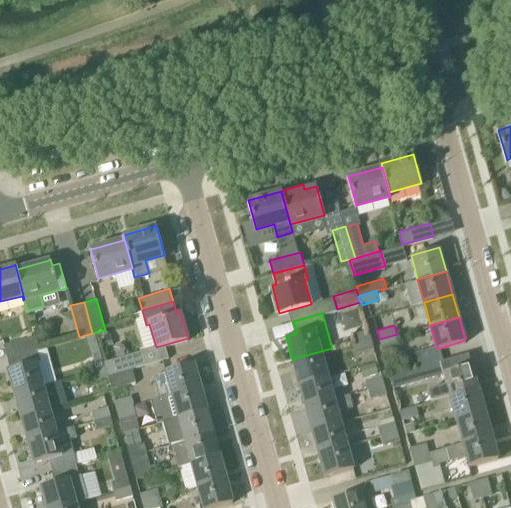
[(352,333),(354,342),(371,337),(369,328),(352,333)]
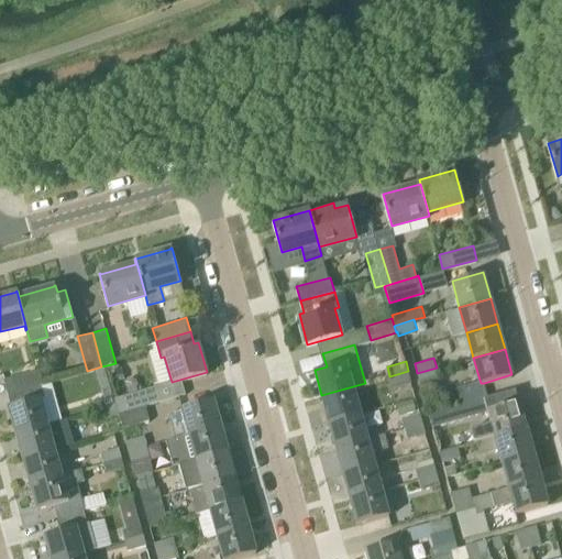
[(101,366),(95,369),(103,395),(113,393),(114,392),(107,365),(101,366)]
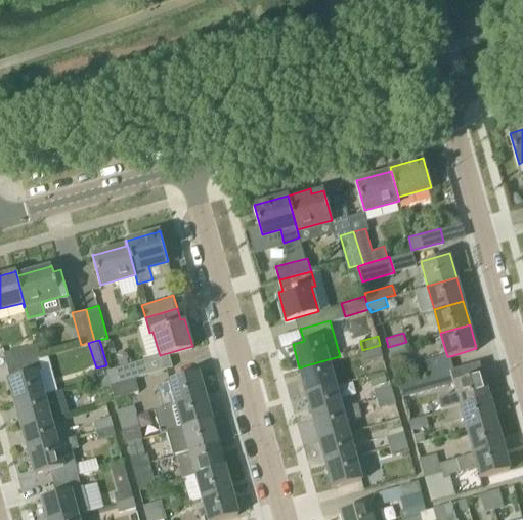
[(406,342),(388,347),(391,356),(408,352),(406,342)]
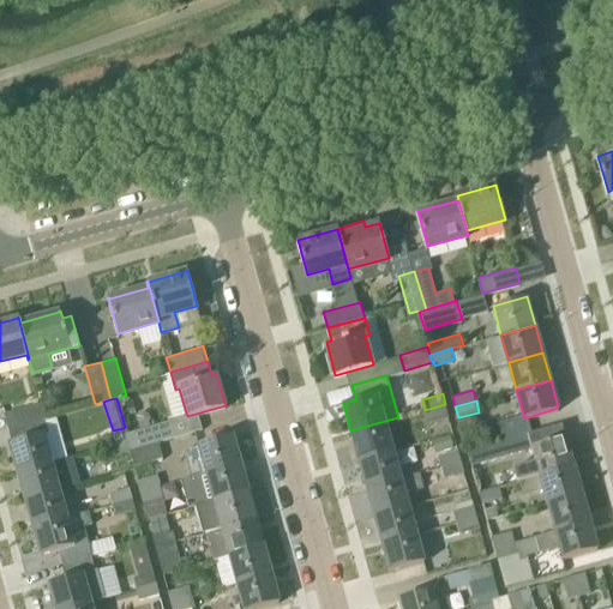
[(46,417),(41,402),(4,411),(8,427),(46,417)]
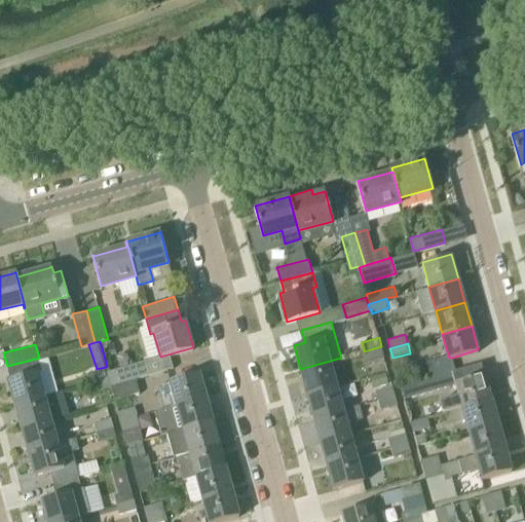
[(381,346),(364,351),(367,361),(384,357),(381,346)]
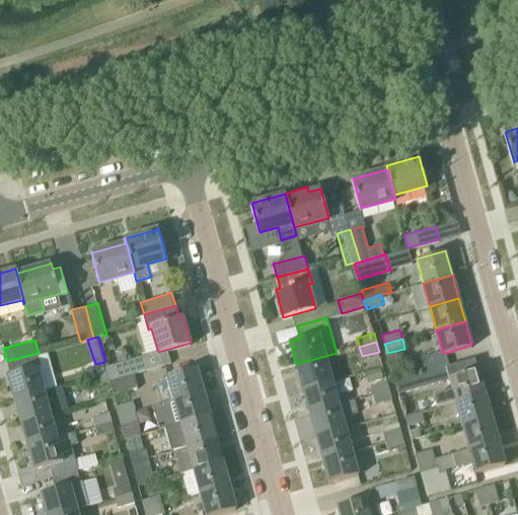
[(427,371),(449,365),(446,353),(443,353),(442,350),(423,356),(427,371)]
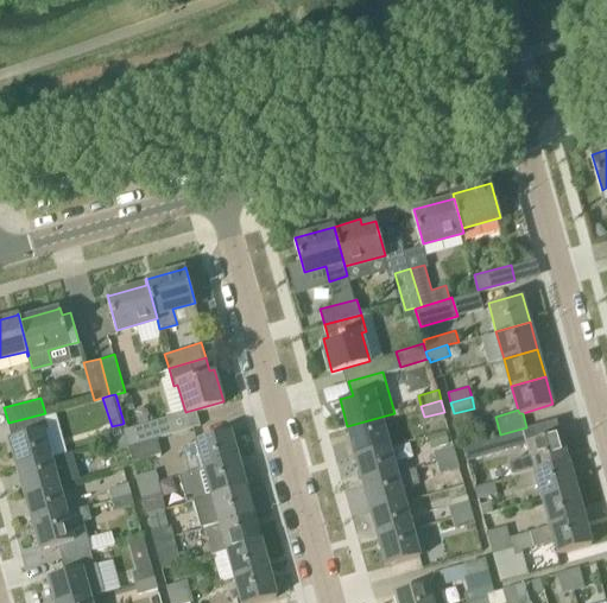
[(12,437),(43,427),(49,426),(45,413),(8,423),(12,437)]
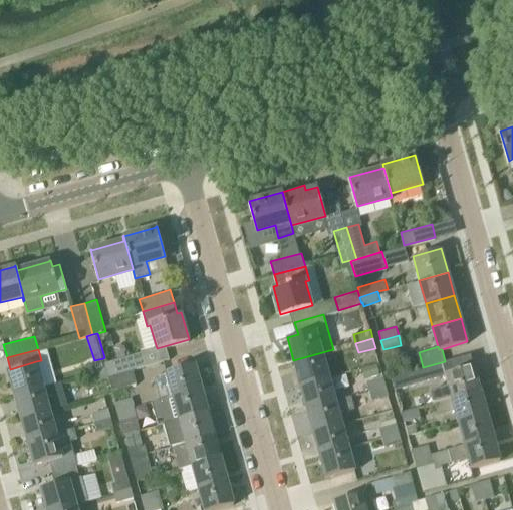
[(104,362),(106,367),(108,374),(133,368),(146,364),(142,351),(104,362)]
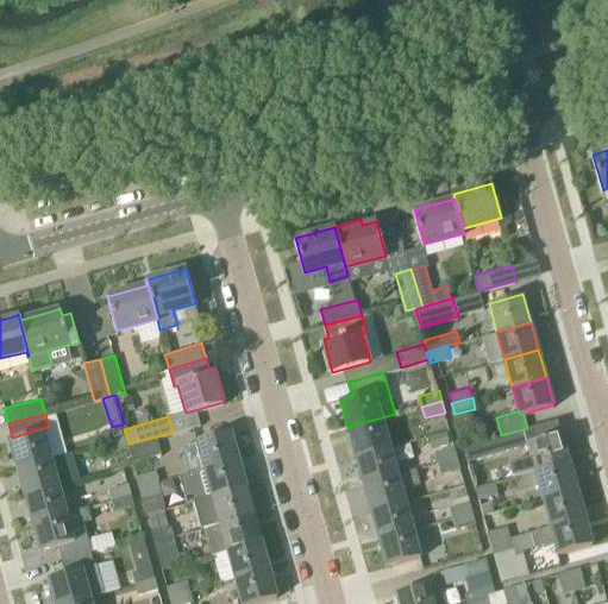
[(348,427),(356,455),(389,446),(382,417),(348,427)]
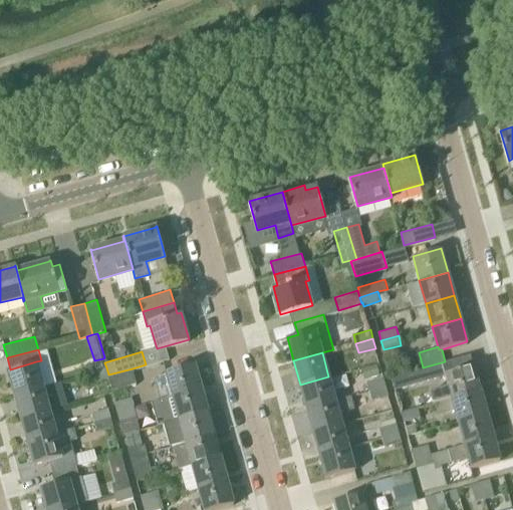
[(406,385),(418,380),(445,372),(473,365),(470,354),(445,361),(423,367),(415,369),(402,373),(406,385)]
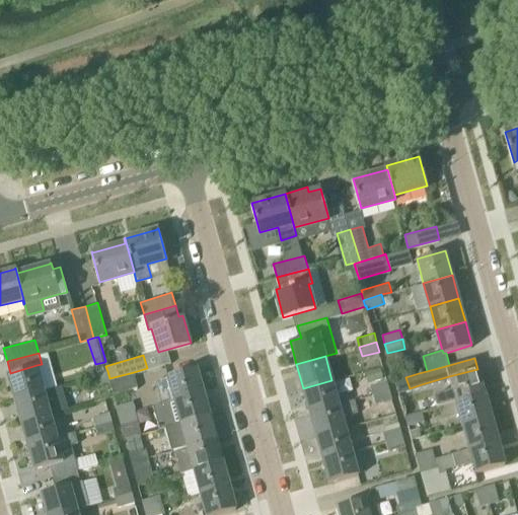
[(107,371),(105,366),(104,362),(86,367),(89,376),(107,371)]
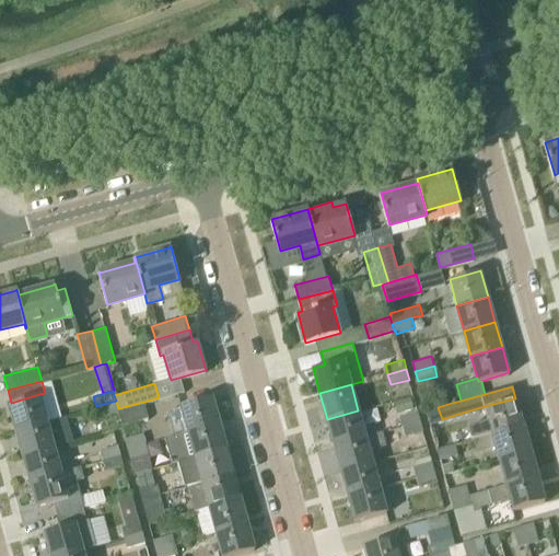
[(15,429),(47,420),(39,394),(11,403),(8,403),(15,429)]
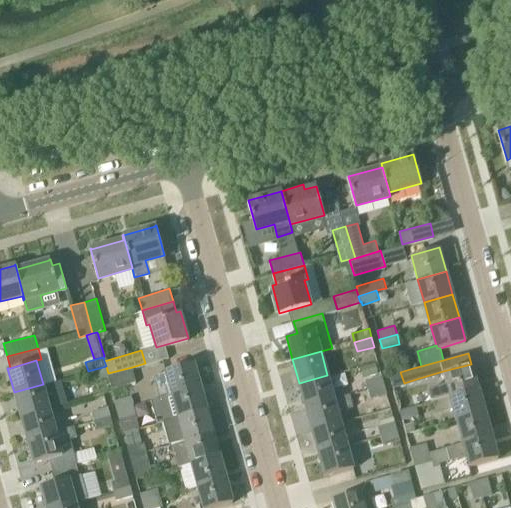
[(172,393),(200,385),(194,361),(165,370),(172,393)]
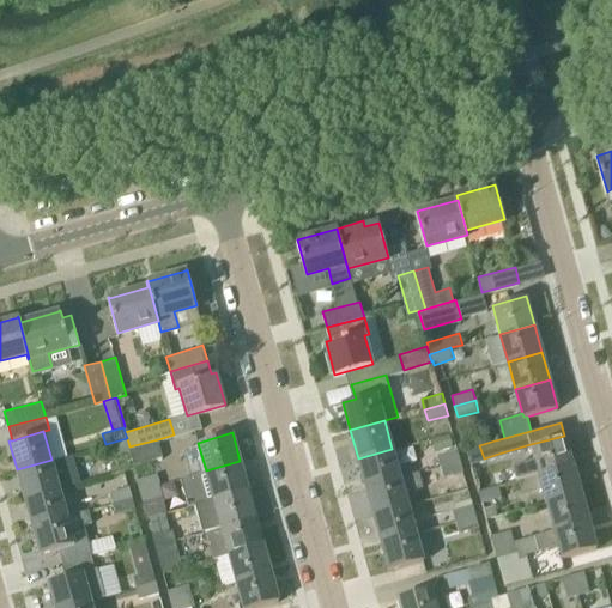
[(531,444),(535,460),(513,466),(516,479),(539,473),(573,463),(565,436),(564,436),(531,444)]
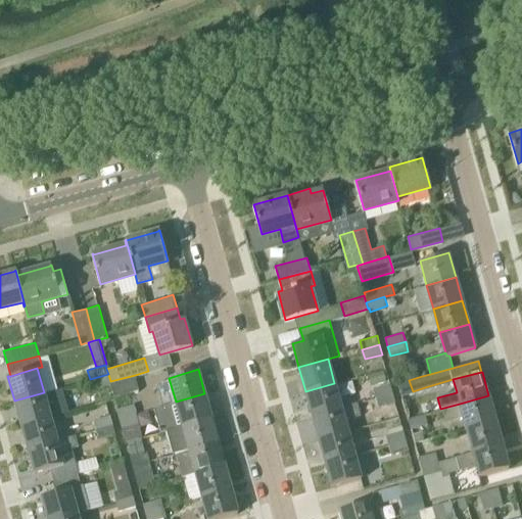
[(108,374),(90,379),(93,388),(110,384),(110,381),(108,374)]
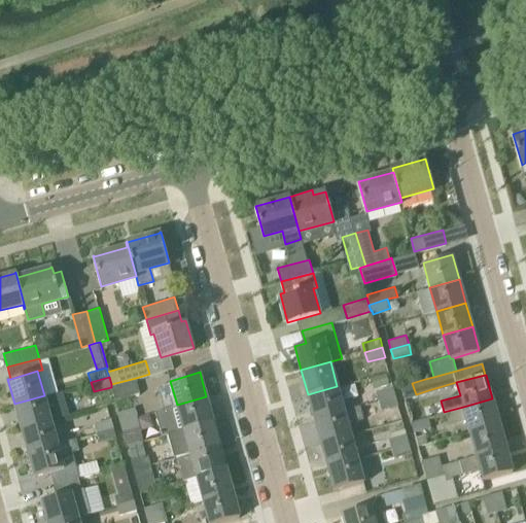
[(111,384),(111,387),(115,399),(140,392),(136,378),(111,384)]
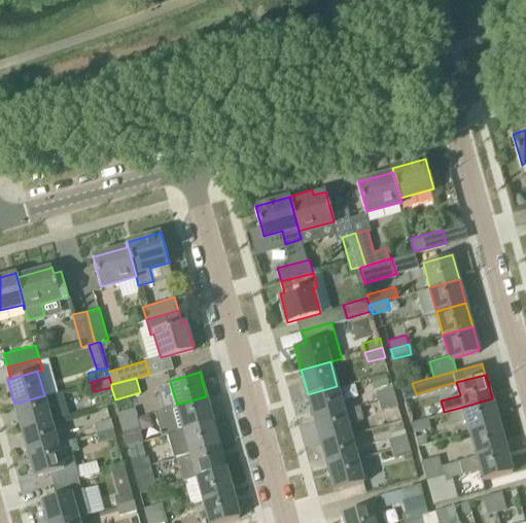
[(376,390),(379,399),(396,395),(393,385),(376,390)]
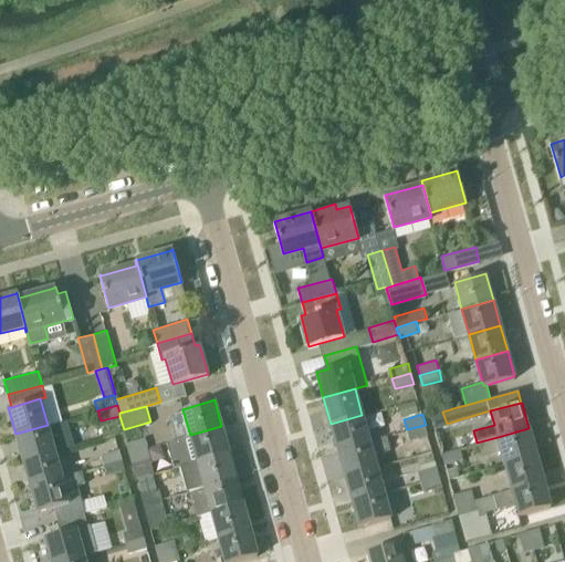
[(369,440),(362,415),(331,424),(337,449),(369,440)]
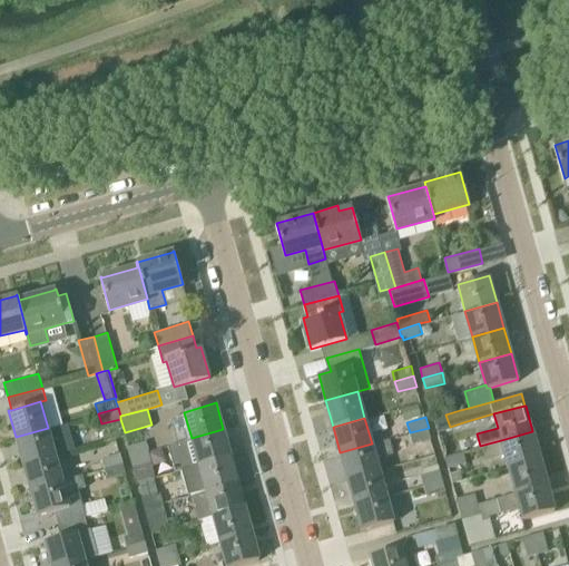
[(16,437),(23,462),(56,454),(48,428),(16,437)]
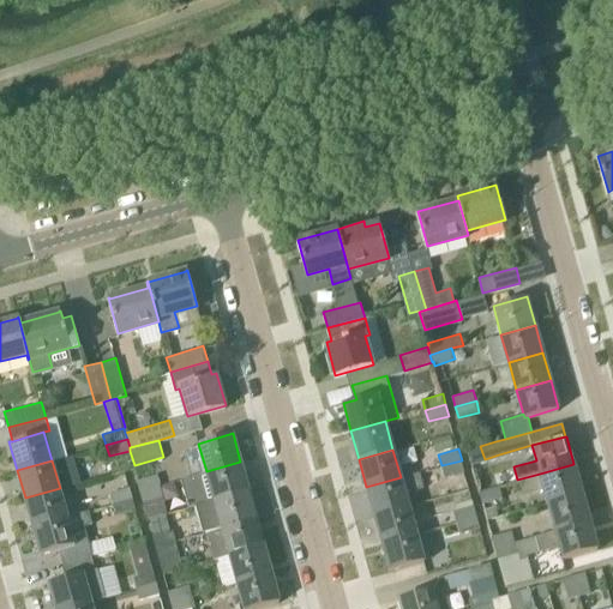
[(462,460),(442,465),(444,477),(466,471),(462,460)]
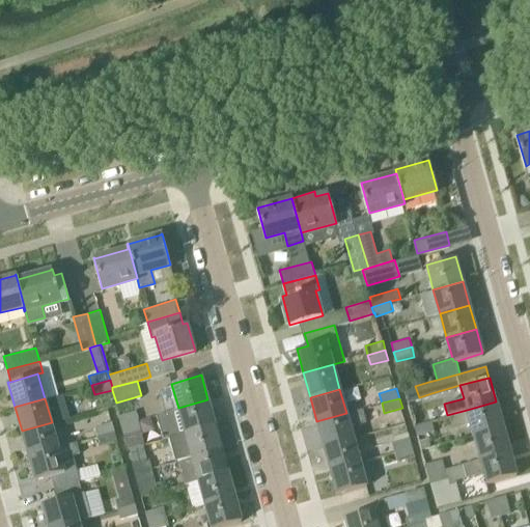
[(163,437),(185,433),(215,423),(207,399),(178,408),(157,414),(163,437)]
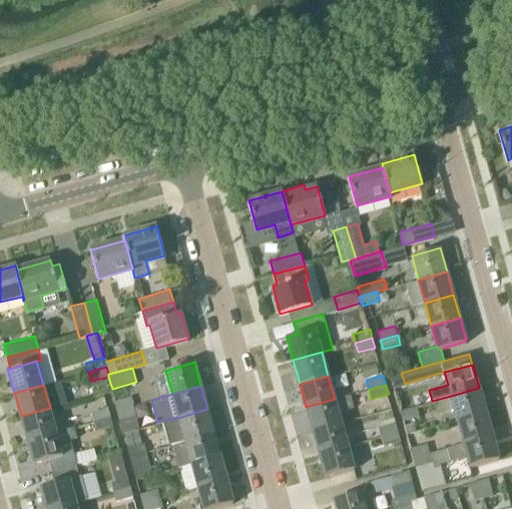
[(451,396),(454,408),(457,419),(486,411),(479,388),(451,396)]
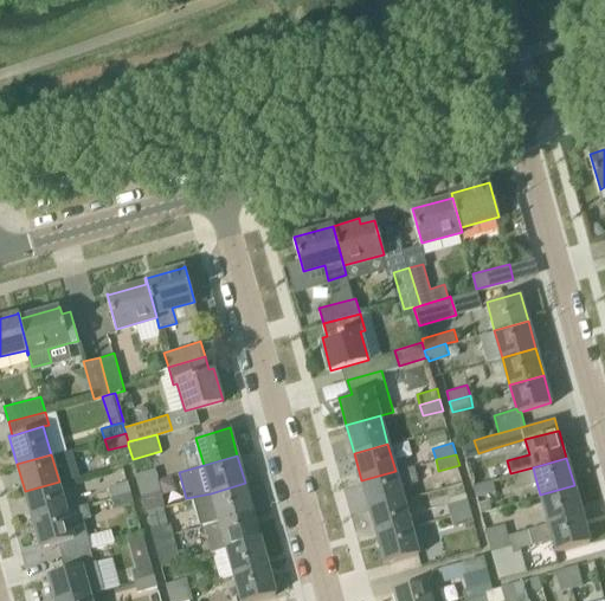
[(396,471),(361,480),(369,508),(403,498),(399,485),(418,479),(414,465),(396,471)]
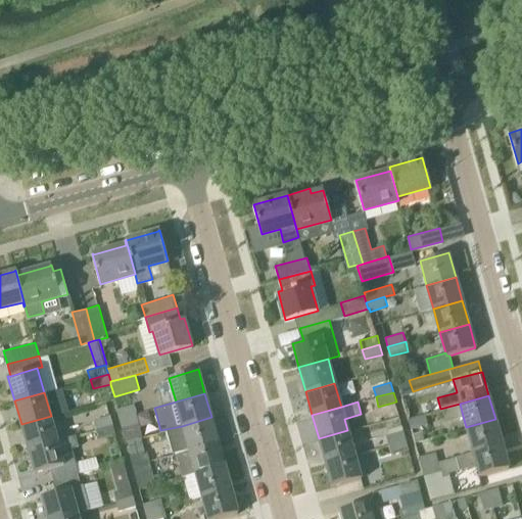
[(116,408),(120,418),(137,413),(135,404),(116,408)]
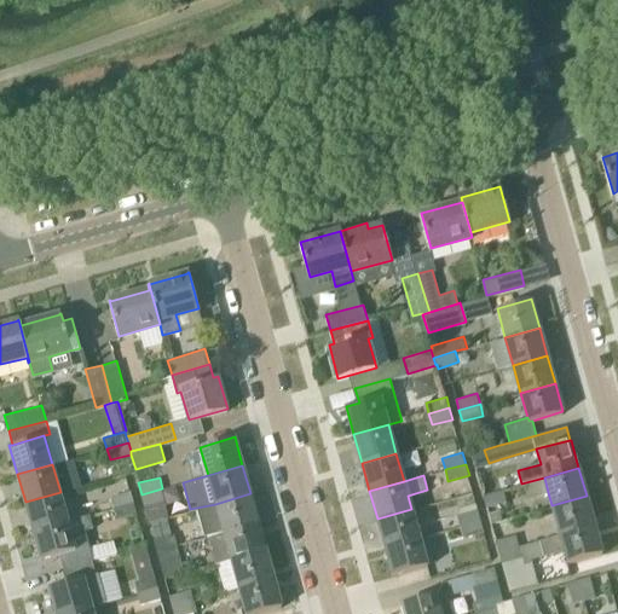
[(166,499),(162,488),(142,494),(144,505),(166,499)]
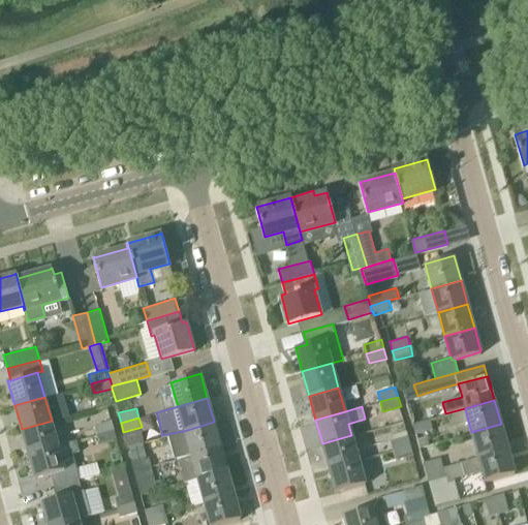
[(94,424),(97,433),(115,429),(112,419),(94,424)]
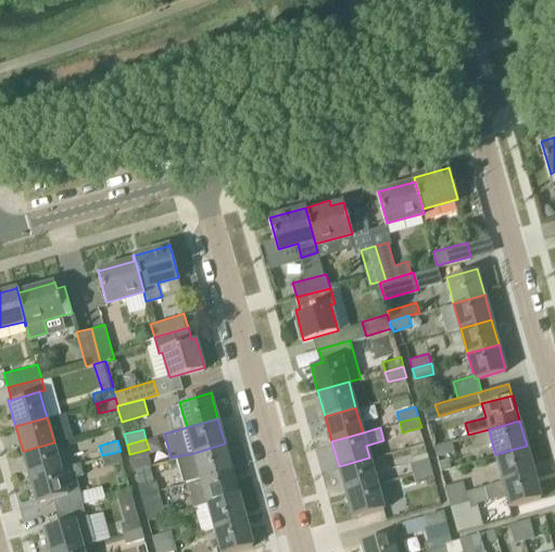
[(455,450),(452,440),(434,444),(438,455),(455,450)]
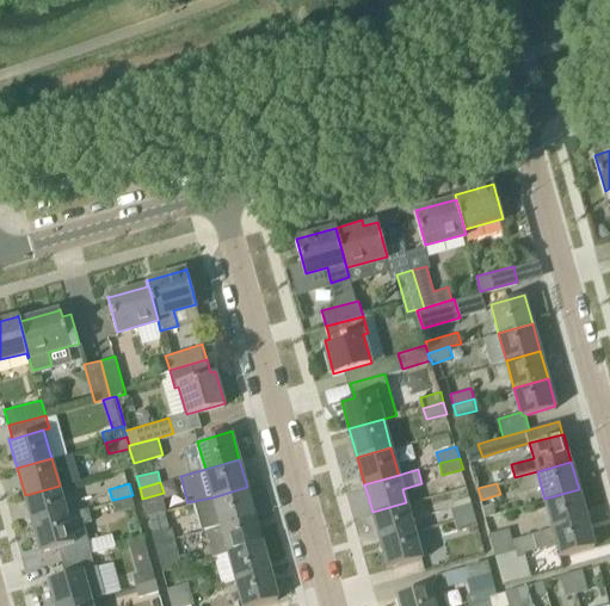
[(67,513),(60,486),(25,495),(32,523),(67,513)]
